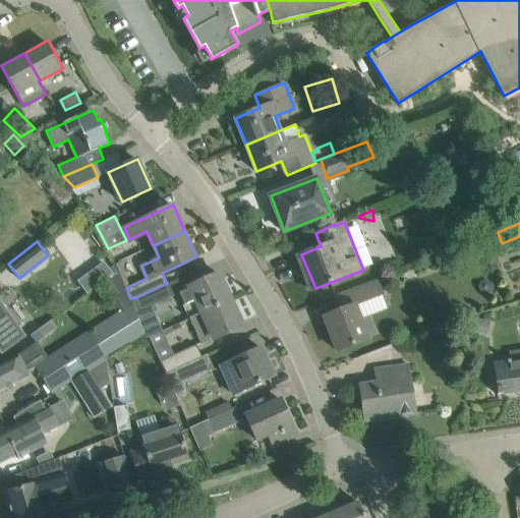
[(104,259),(77,278),(87,290),(113,271),(104,259)]
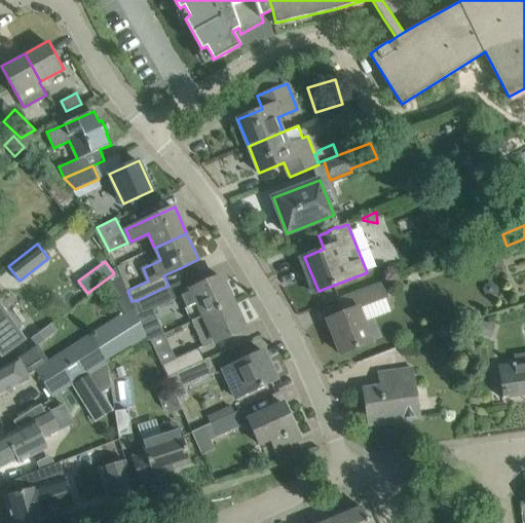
[(180,295),(192,322),(233,302),(221,275),(180,295)]
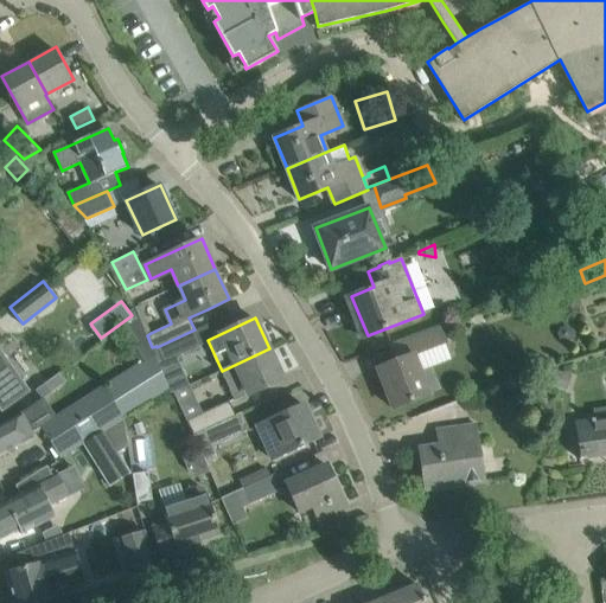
[(123,327),(142,361),(154,354),(140,319),(123,327)]
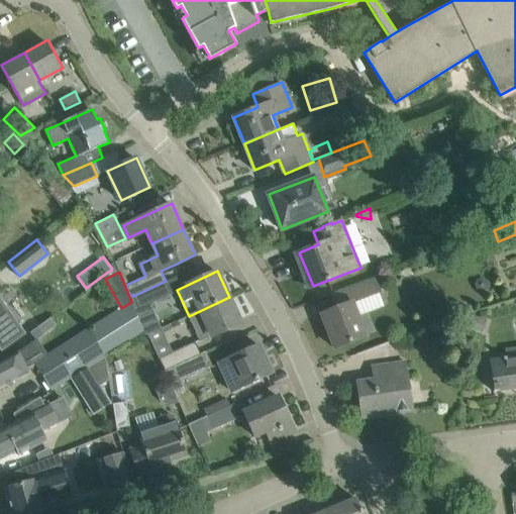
[(338,306),(322,312),(335,345),(366,334),(357,314),(352,302),(379,292),(381,291),(375,276),(333,292),(338,306)]
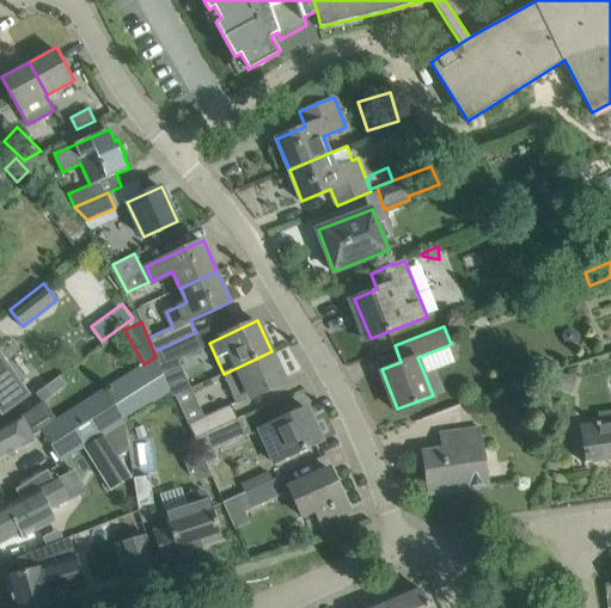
[(196,332),(158,350),(165,364),(202,347),(196,332)]
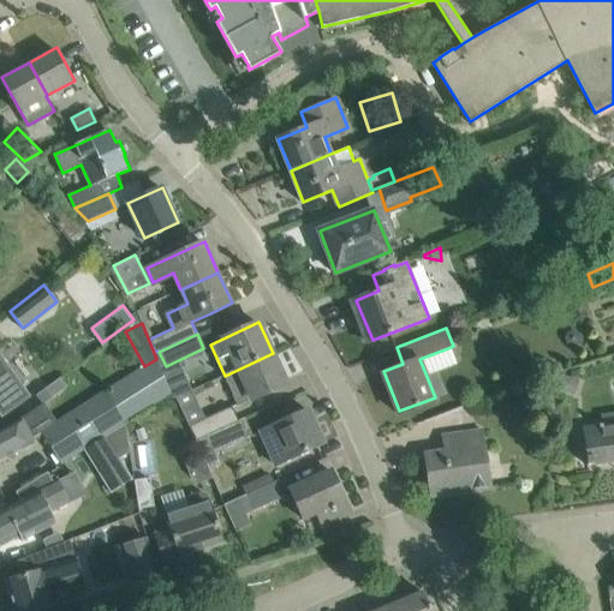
[(273,353),(225,376),(232,390),(239,406),(287,384),(273,353)]
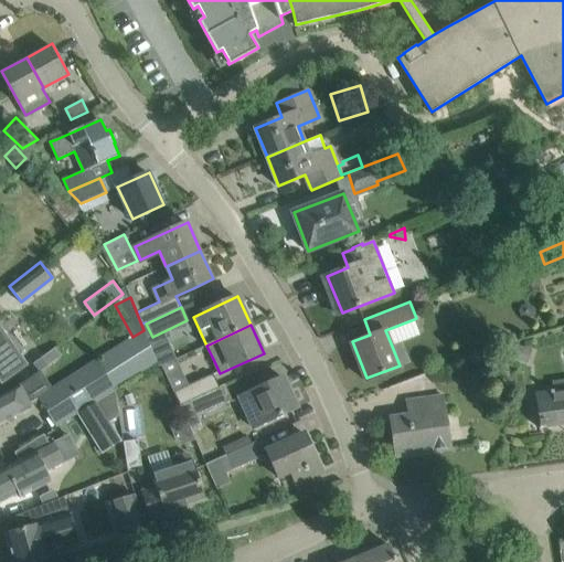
[(0,371),(3,375),(22,361),(0,329),(0,371)]
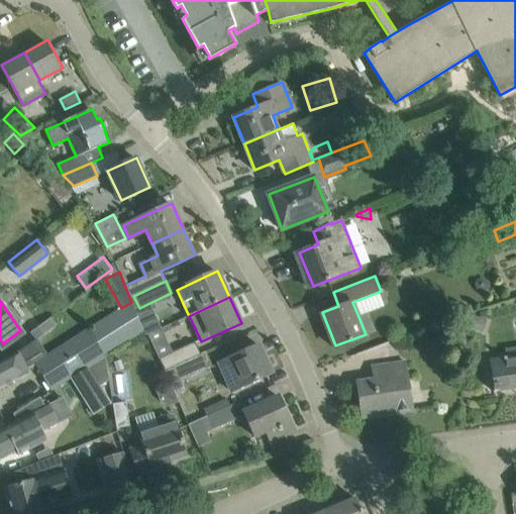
[(131,302),(121,308),(35,363),(50,386),(143,327),(131,302)]
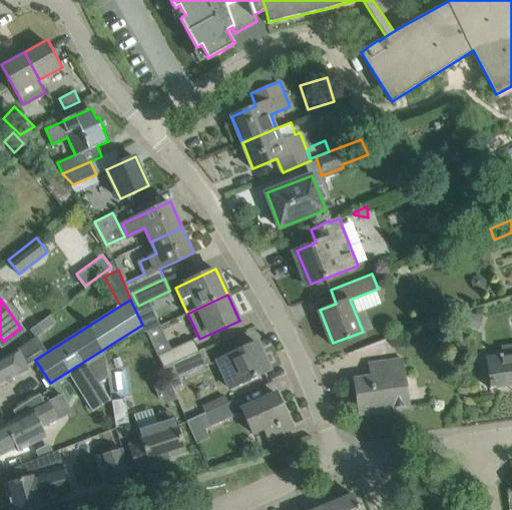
[(49,315),(43,320),(48,327),(55,322),(49,315)]
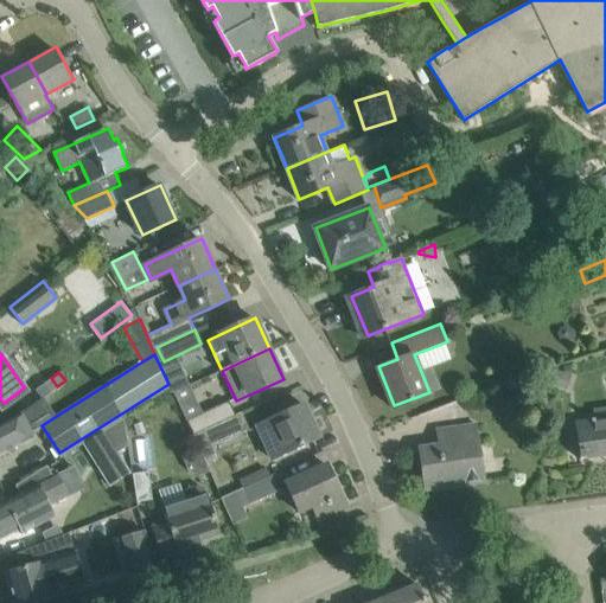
[(186,418),(193,432),(236,412),(229,399),(186,418)]
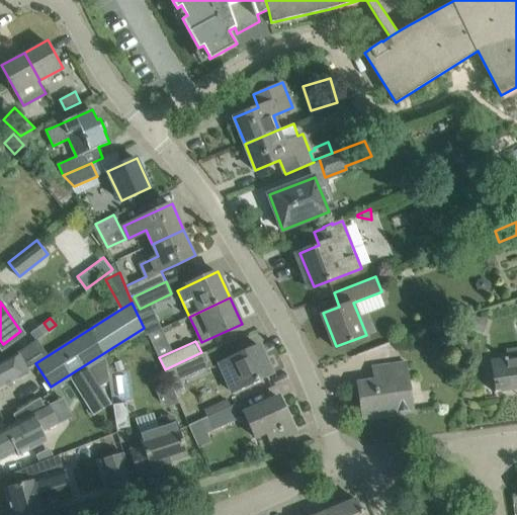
[(220,361),(232,390),(273,371),(260,344),(220,361)]
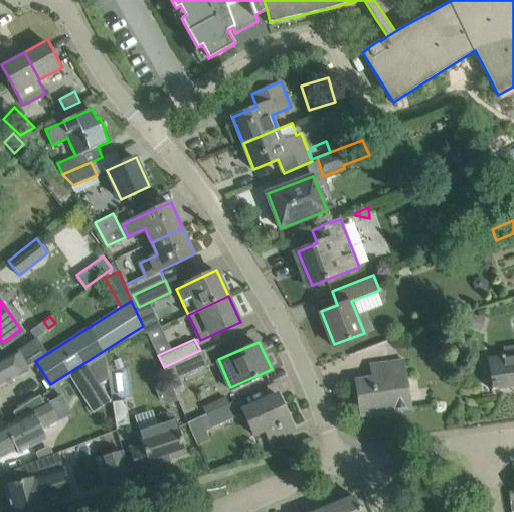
[(200,350),(164,367),(173,388),(182,384),(179,378),(211,363),(204,348),(200,350)]
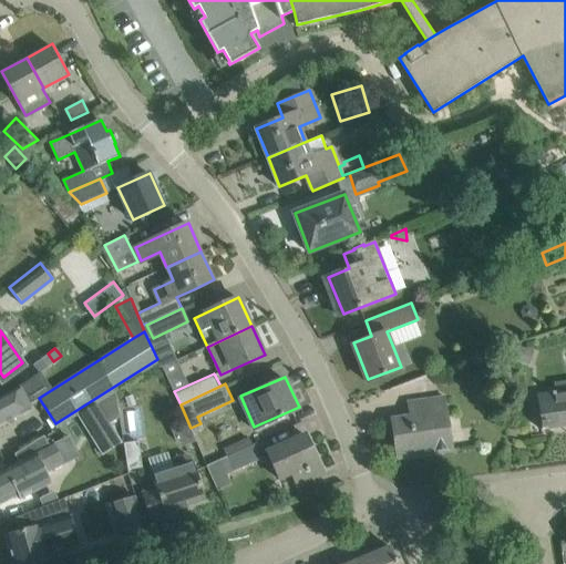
[(20,386),(0,396),(0,421),(31,406),(20,386)]
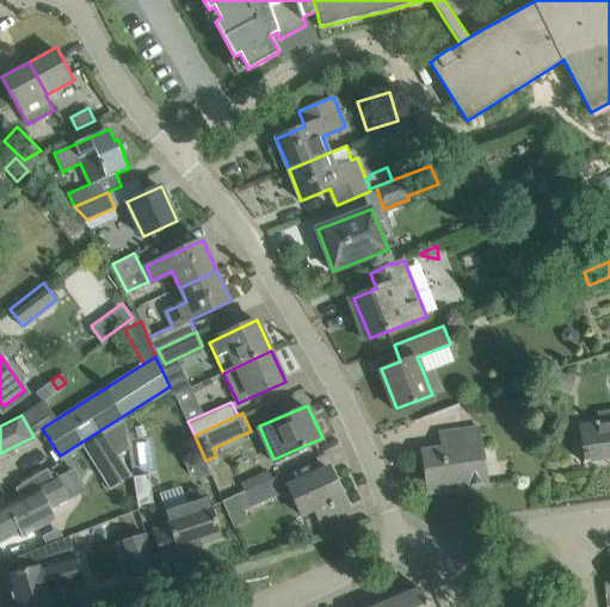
[(584,450),(583,450),(584,459),(590,458),(590,457),(609,453),(609,419),(580,423),(584,450)]
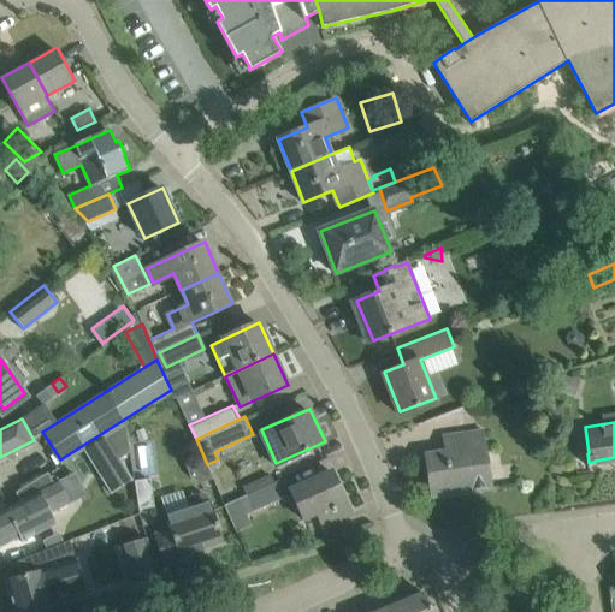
[(426,455),(432,493),(491,485),(483,427),(444,433),(447,452),(426,455)]
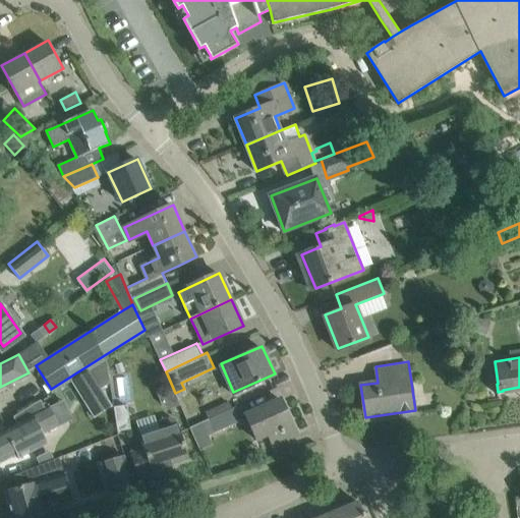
[(89,367),(71,378),(85,400),(103,390),(89,367)]
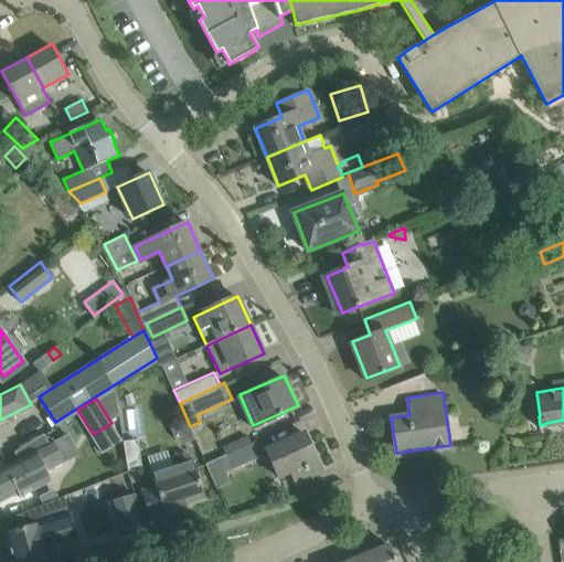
[(290,469),(296,481),(322,469),(305,431),(266,448),(278,475),(290,469)]
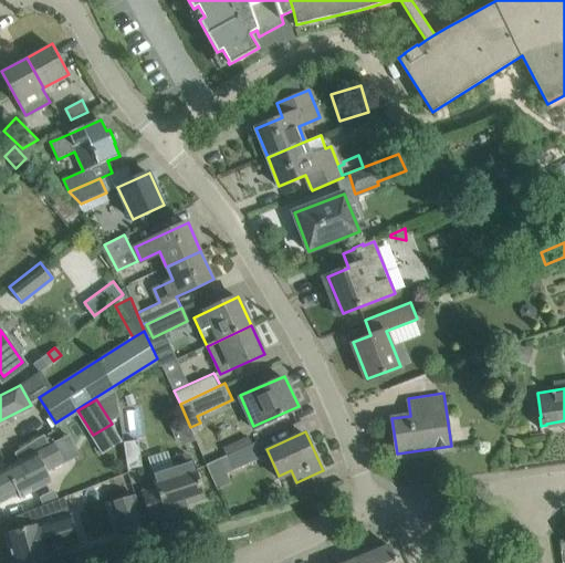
[(73,479),(143,468),(137,436),(89,445),(92,466),(71,469),(73,479)]
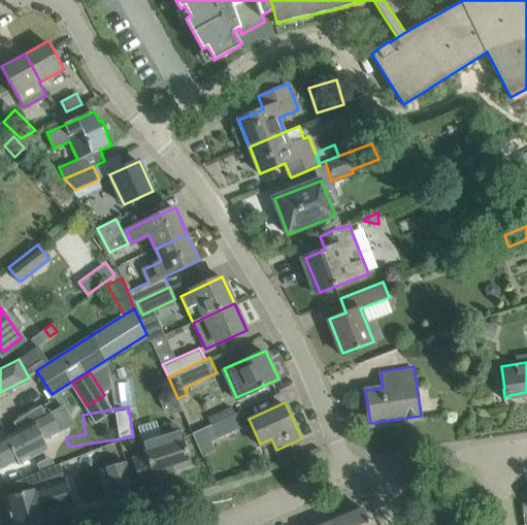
[(17,425),(18,428),(0,436),(0,467),(13,460),(15,464),(48,447),(43,437),(60,428),(50,408),(17,425)]
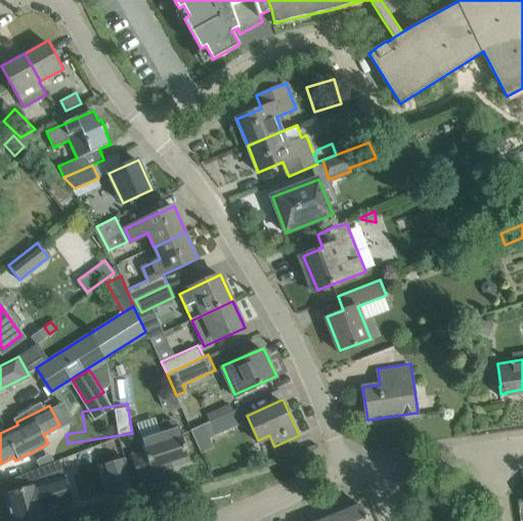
[(211,419),(217,433),(245,420),(238,406),(211,419)]
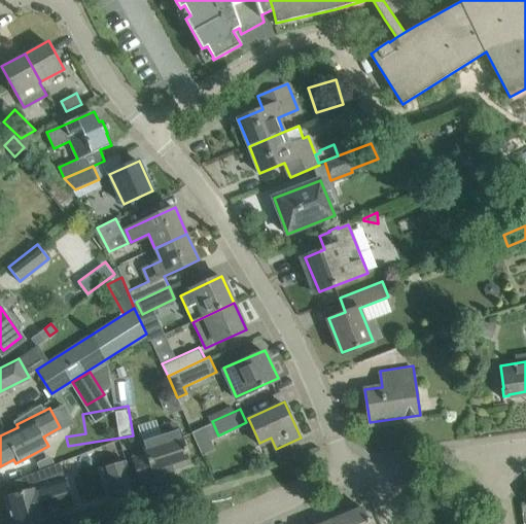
[(132,455),(140,483),(155,479),(154,475),(191,462),(180,427),(179,428),(178,422),(173,419),(163,422),(160,427),(162,433),(142,440),(146,451),(132,455)]
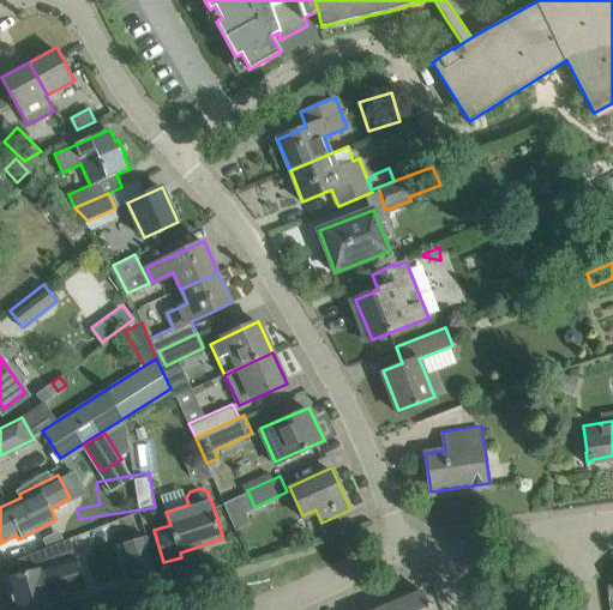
[(146,533),(120,542),(130,574),(157,567),(146,533)]
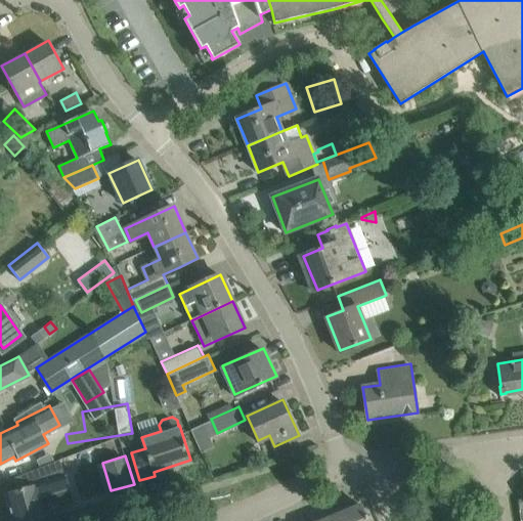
[(15,476),(18,489),(6,492),(14,520),(31,520),(47,516),(46,511),(74,502),(60,459),(32,470),(15,476)]
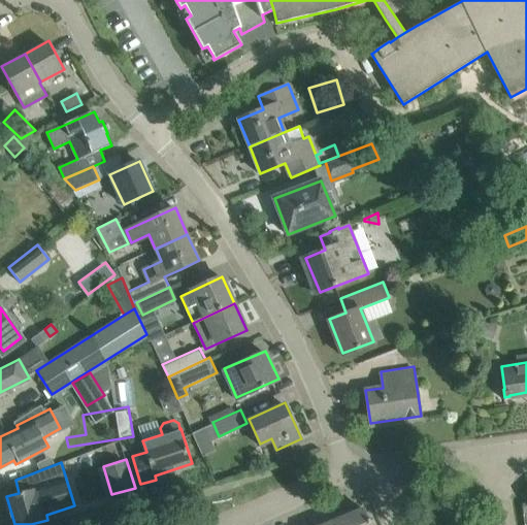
[(370,524),(363,506),(335,518),(337,524),(370,524)]
